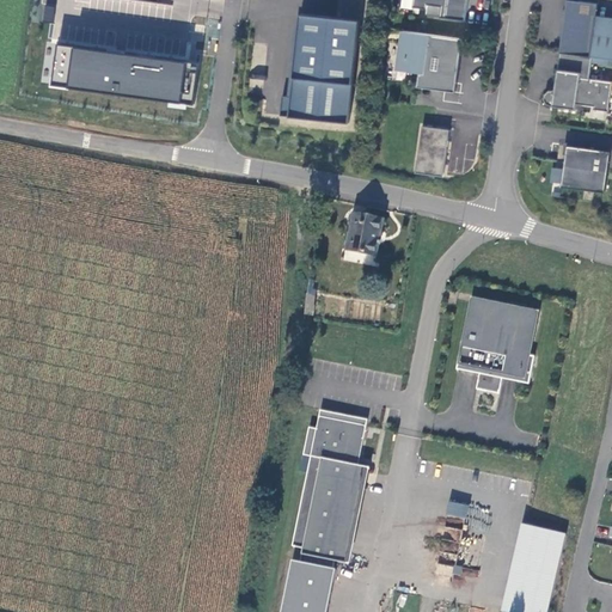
[(421,0),(420,7),(433,10),(433,16),(472,22),(475,0),(421,0)]
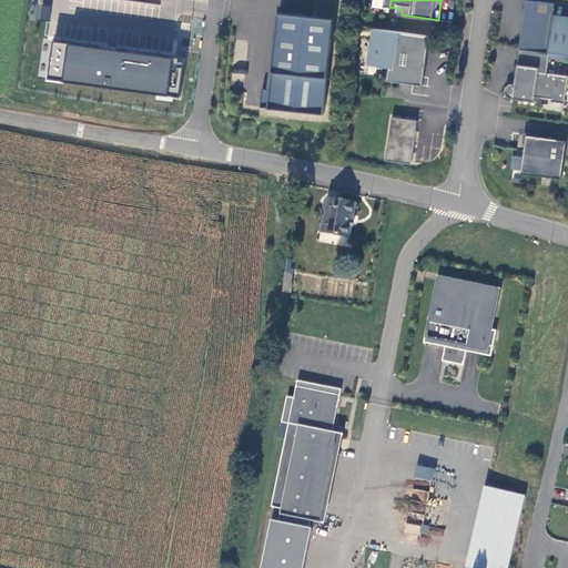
[(534,0),(527,50),(557,54),(567,56),(567,27),(559,27),(560,16),(563,4),(534,0)]
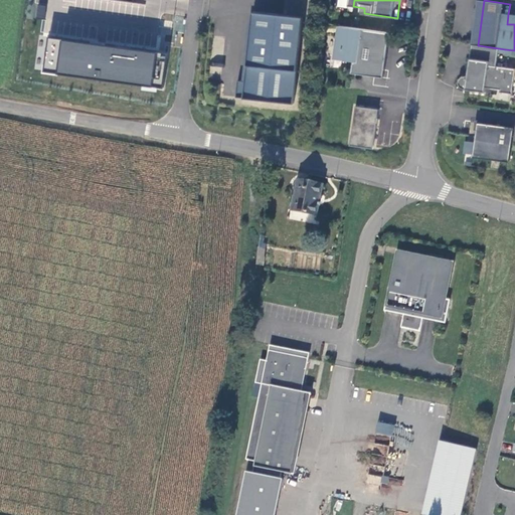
[(44,18),(45,5),(36,4),(35,17),(44,18)]
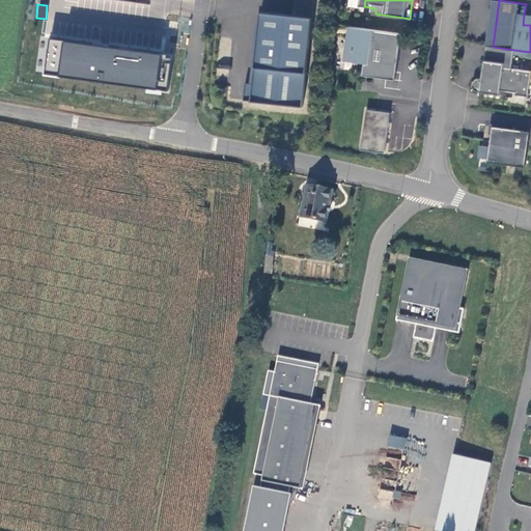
[(325,14),(273,7),(264,80),(257,79),(255,96),(314,103),(325,14)]
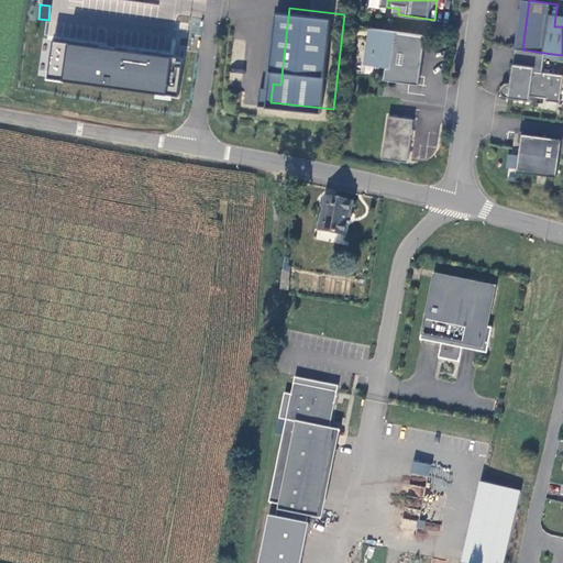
[(371,65),(392,68),(390,80),(424,86),(431,36),(376,29),(371,65)]
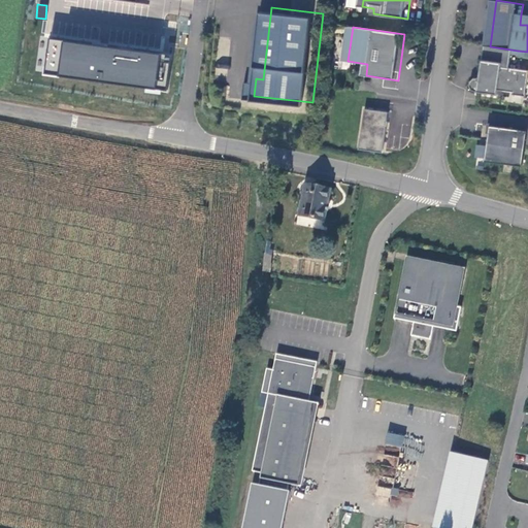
[(170,89),(174,61),(164,59),(166,52),(110,43),(110,46),(102,45),(103,42),(54,35),(48,65),(63,67),(62,73),(170,89)]
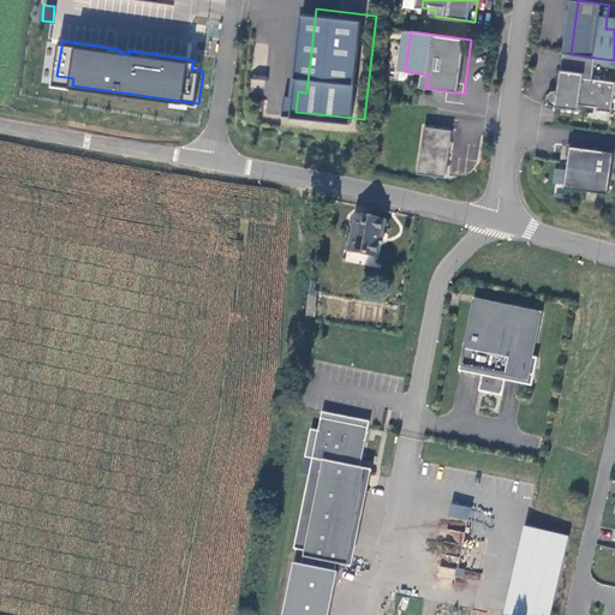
[(614,82),(599,81),(603,59),(571,54),(566,93),(563,91),(559,93),(556,96),(555,102),(557,107),(562,108),(586,112),(587,106),(605,108),(604,112),(614,113),(614,82)]
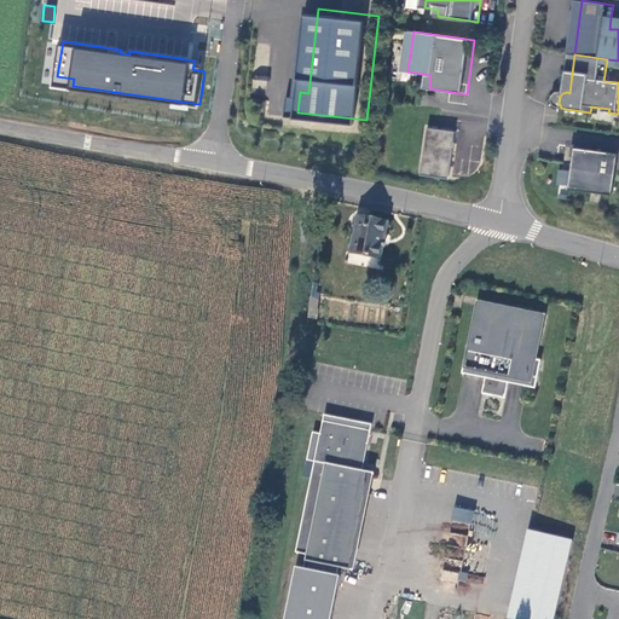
[(57,76),(56,84),(73,86),(74,79),(57,76)]
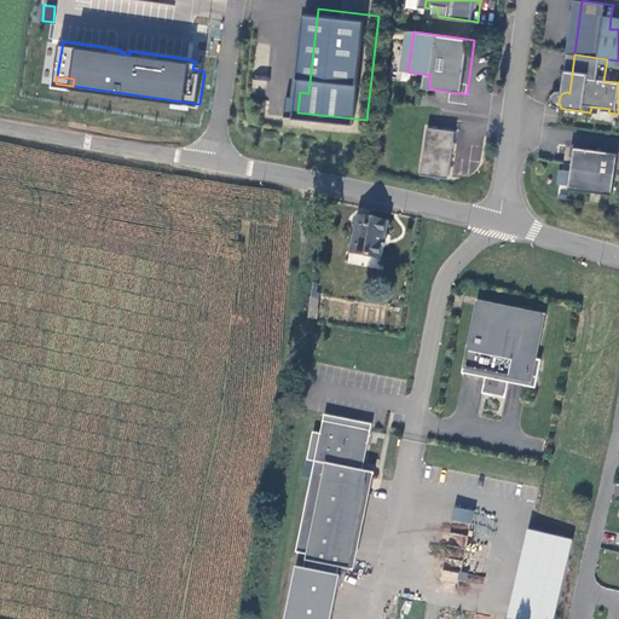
[(253,90),(267,90),(267,76),(253,76),(253,90)]
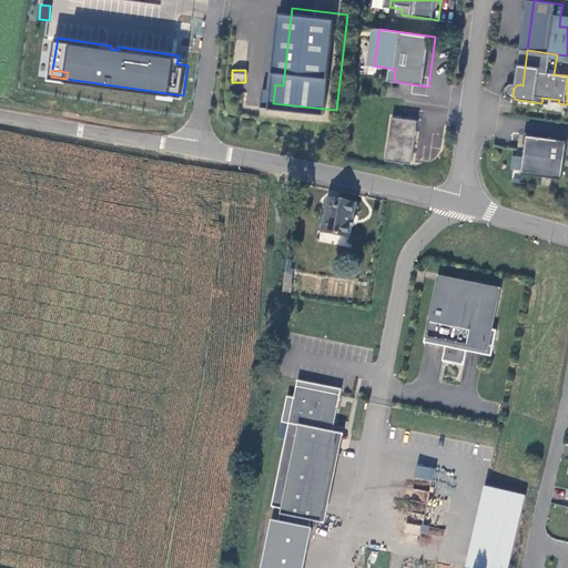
[(398,118),(393,162),(417,165),(424,121),(398,118)]
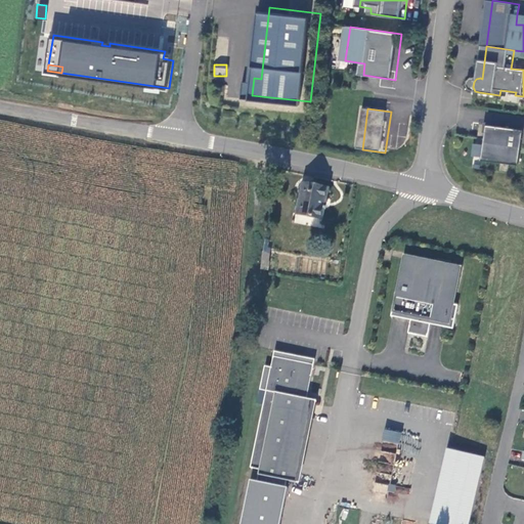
[(523,130),(494,126),(489,161),(523,165),(523,130)]
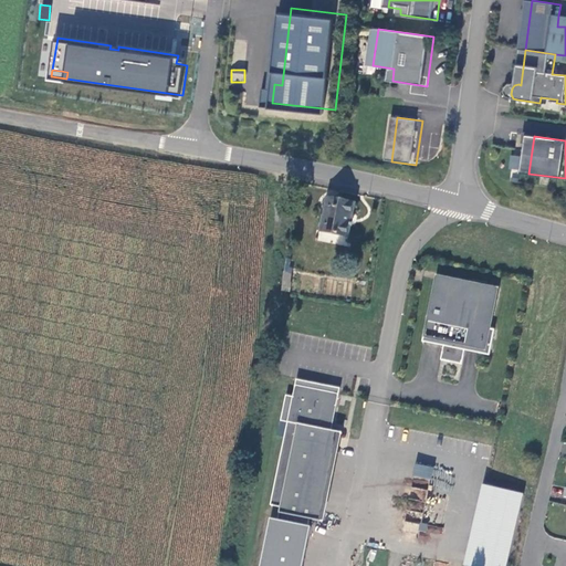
[(348,236),(355,202),(327,197),(324,215),(321,213),(317,230),(348,236)]
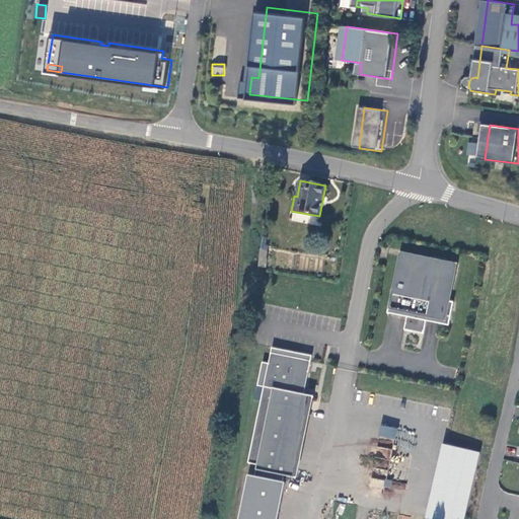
[(449,324),(453,301),(448,300),(456,264),(401,252),(394,289),(392,289),(388,310),(399,312),(399,308),(408,310),(404,328),(424,332),(428,310),(441,312),(439,322),(449,324)]
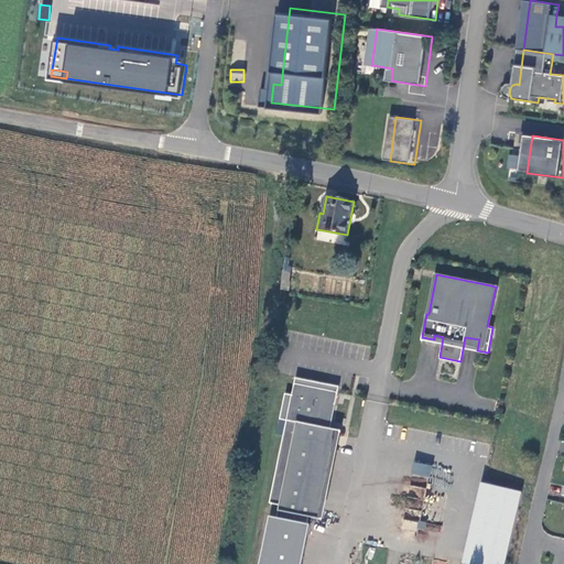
[(282,279),(281,290),(289,291),(290,280),(282,279)]
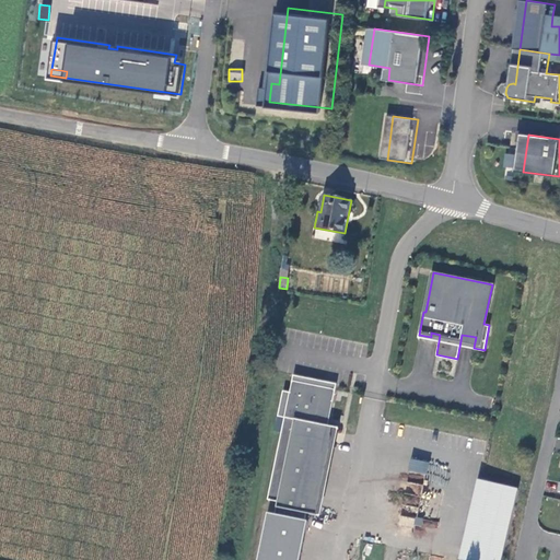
[(337,383),(293,374),(290,391),(283,389),(278,415),(284,417),(268,499),(278,500),(276,513),(268,512),(258,559),(300,559),(307,520),(305,518),(306,512),(311,513),(318,515),(334,440),(325,438),(328,424),(327,424),(322,423),(324,416),(328,417),(333,399),(333,400),(337,383)]
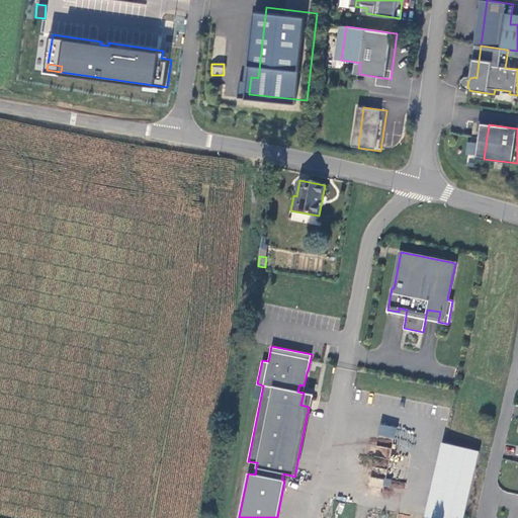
[(311,394),(304,393),(300,405),(309,407),(311,394)]
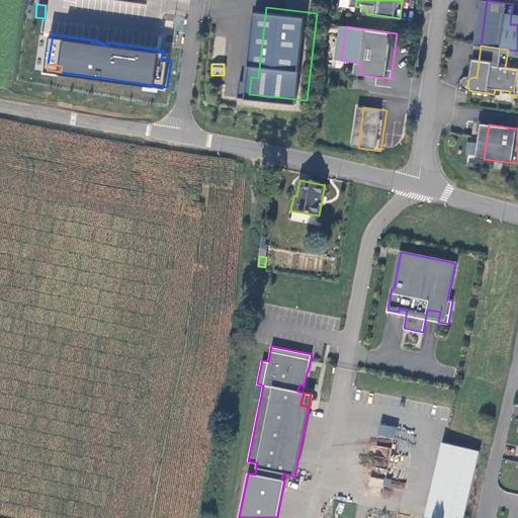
[(379,424),(377,435),(395,438),(397,427),(379,424)]
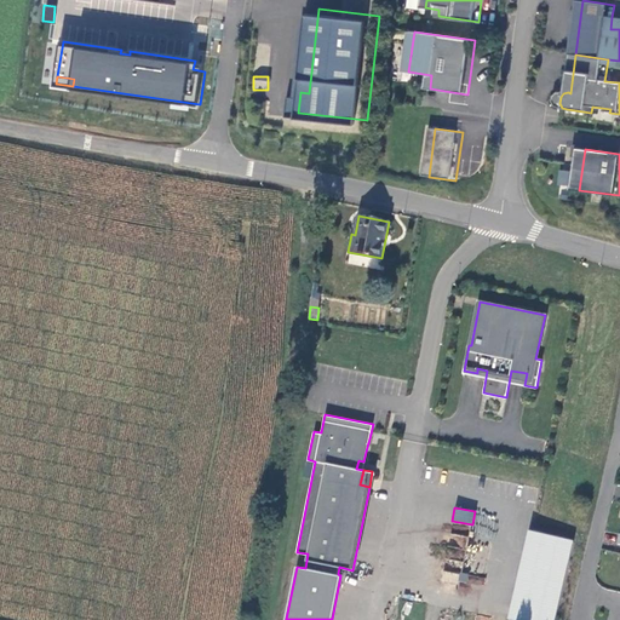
[(554,619),(573,539),(529,529),(509,618),(520,619),(554,619)]
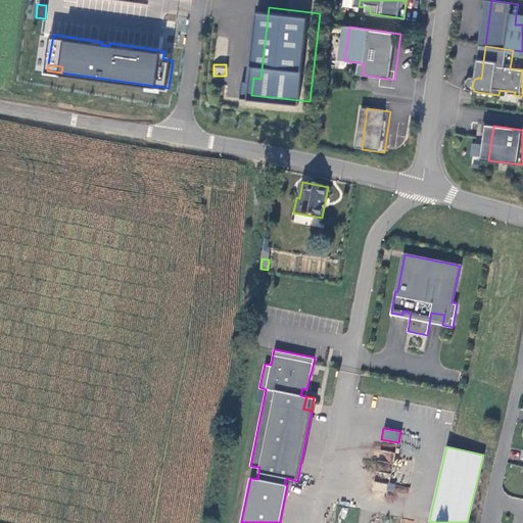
[(392,450),(380,450),(379,462),(392,462),(392,450)]
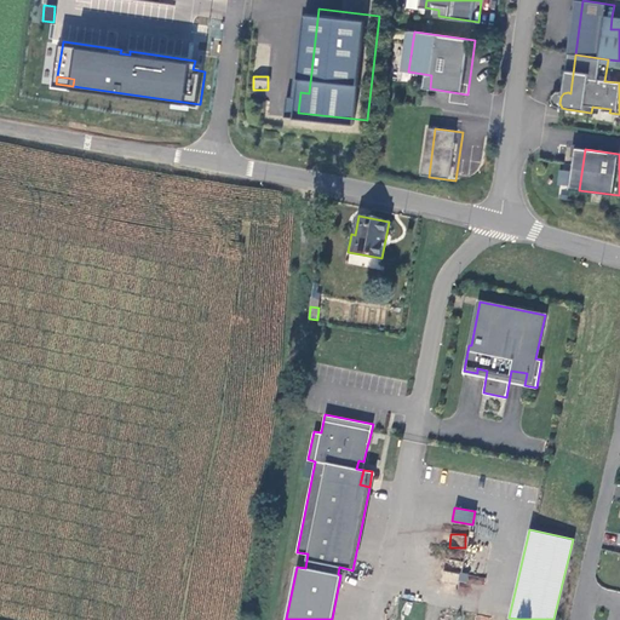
[(460,572),(463,563),(446,560),(441,580),(459,584),(457,592),(468,595),(470,586),(483,589),(486,578),(460,572)]
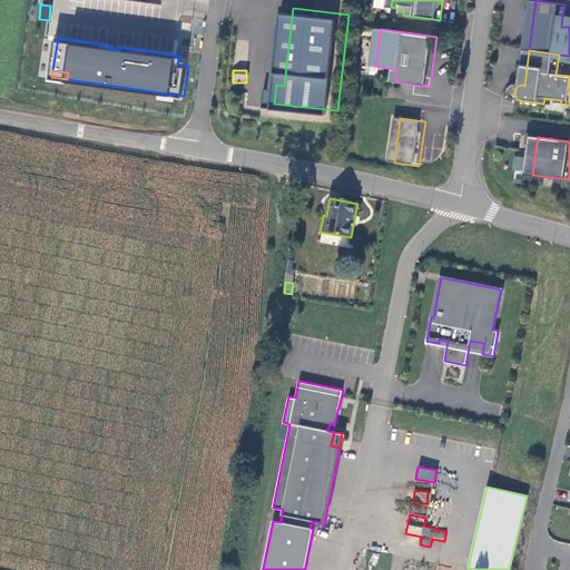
All buildings are outlined.
